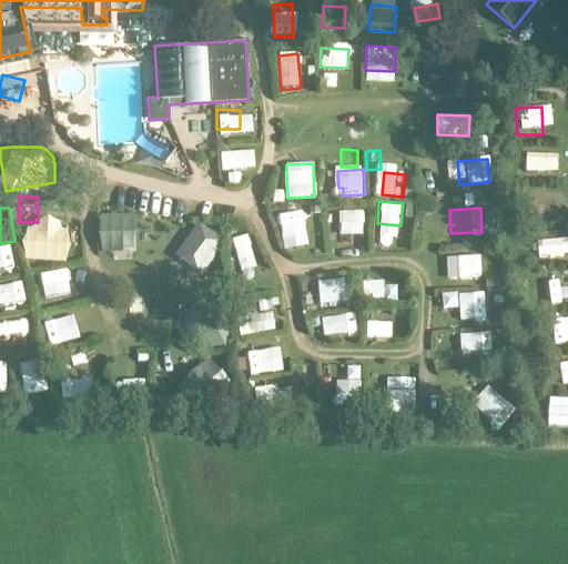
[(355,209),(334,210),(335,241),(350,241),(350,229),(356,228),(355,209)]
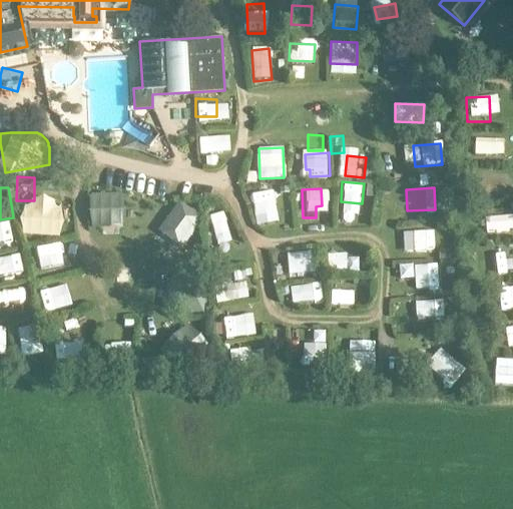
[(279,218),(274,189),(252,192),(258,221),(279,218)]
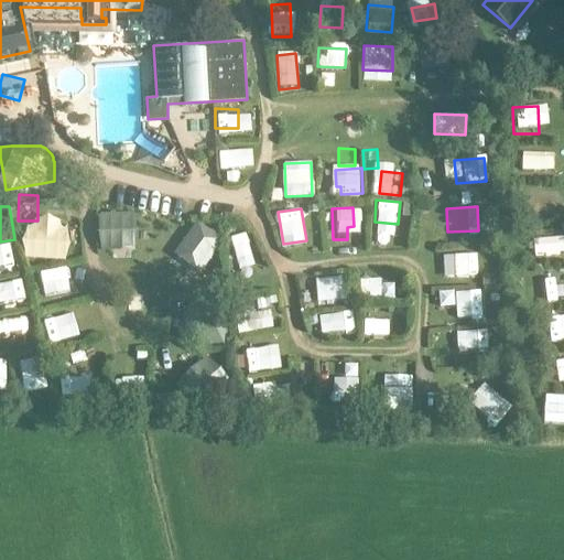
[(158,212),(153,257),(183,260),(186,215),(176,215),(167,214),(158,212)]
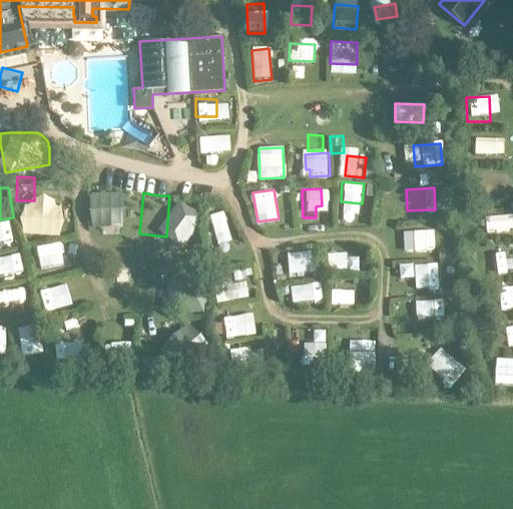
[(123,230),(123,195),(91,195),(92,230),(123,230)]
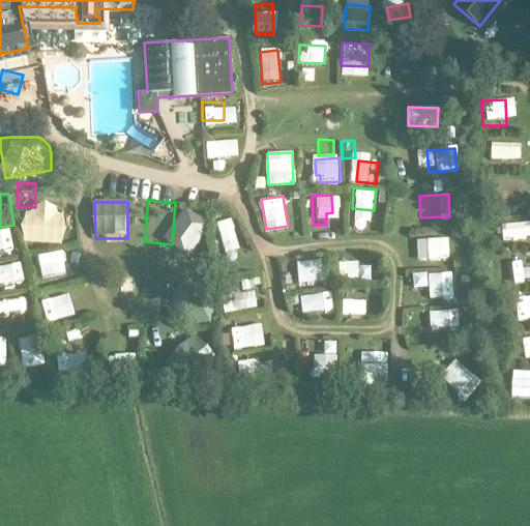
[(175,202),(172,244),(210,247),(210,204),(199,204),(187,203),(175,202)]
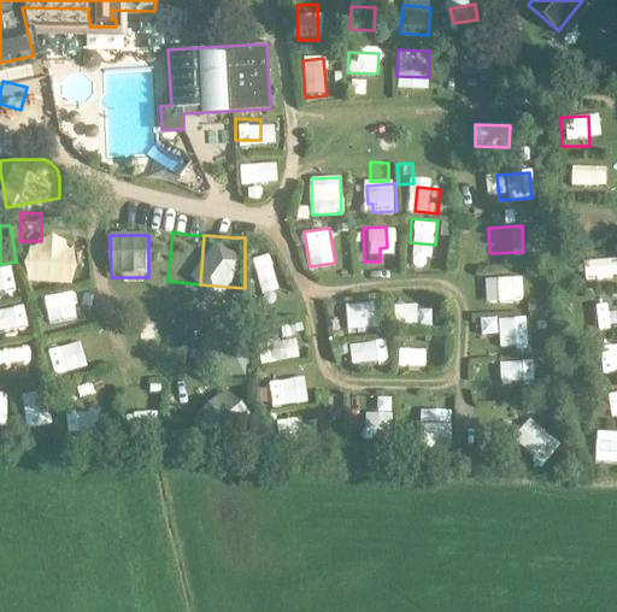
[(616,276),(616,247),(580,248),(580,277),(616,276)]
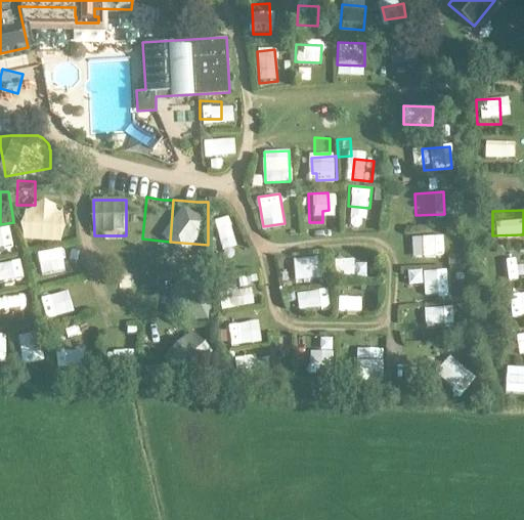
[(211,216),(214,229),(229,225),(226,213),(211,216)]
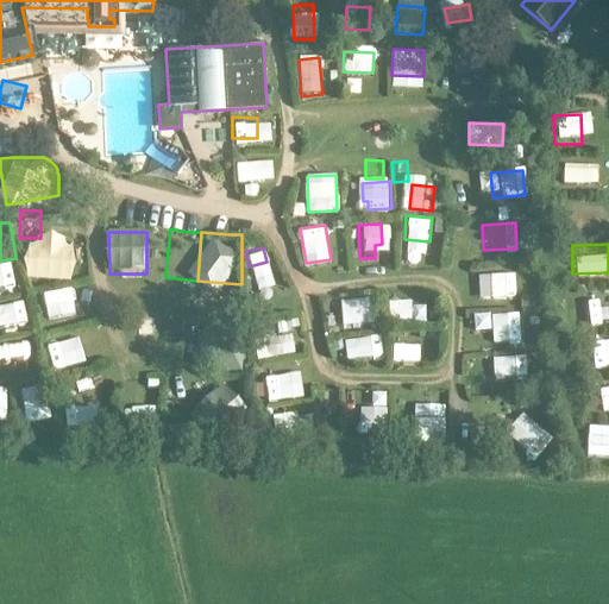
[(23,252),(25,275),(62,271),(60,249),(23,252)]
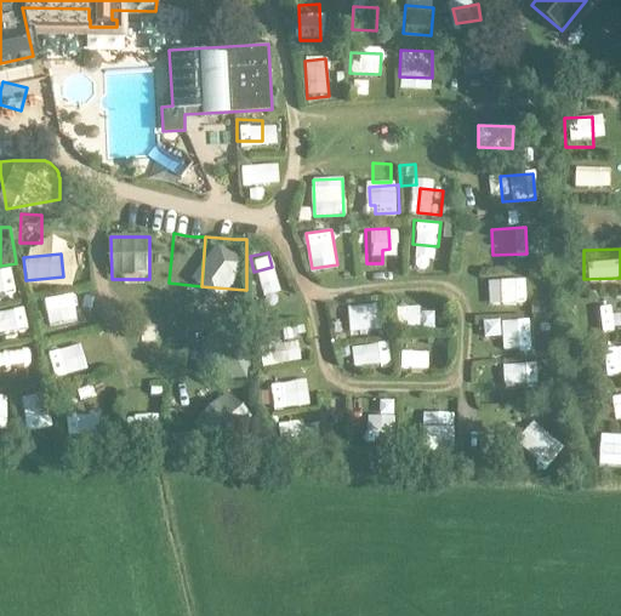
[(16,263),(0,266),(0,304),(32,298),(16,263)]
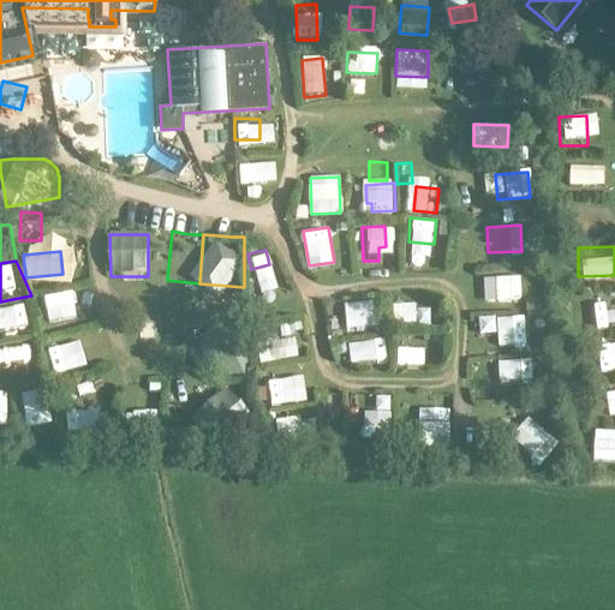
[(523,297),(521,273),(483,275),(484,299),(523,297)]
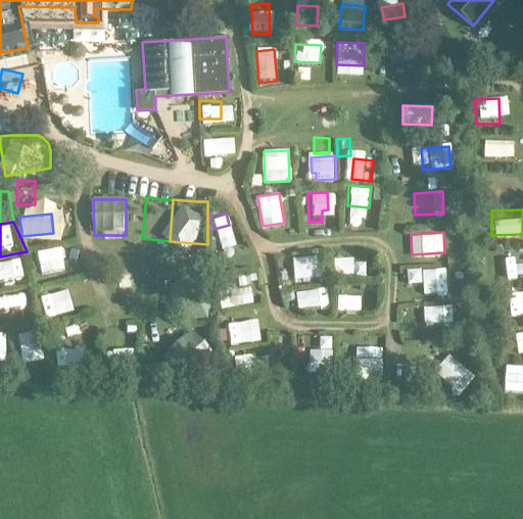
[(64,247),(28,252),(31,278),(67,273),(64,247)]
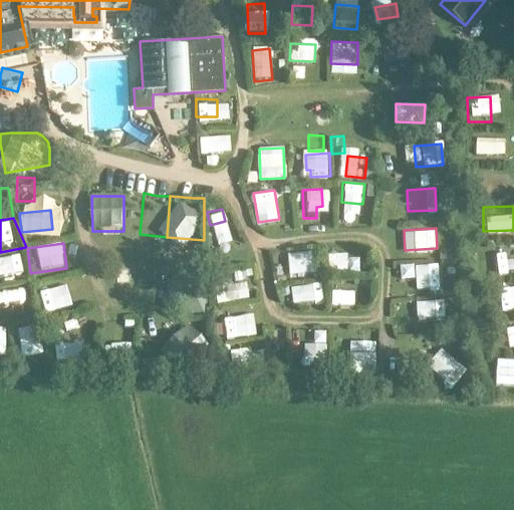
[(513,244),(489,245),(490,269),(513,267),(513,244)]
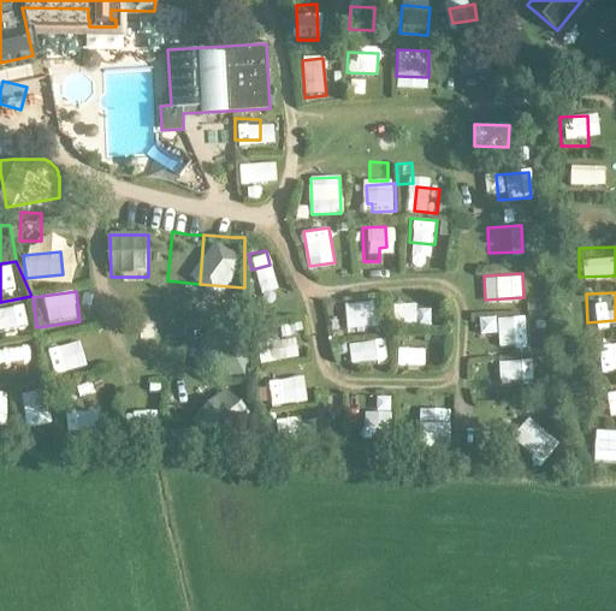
[(31,296),(0,302),(0,342),(37,336),(31,296)]
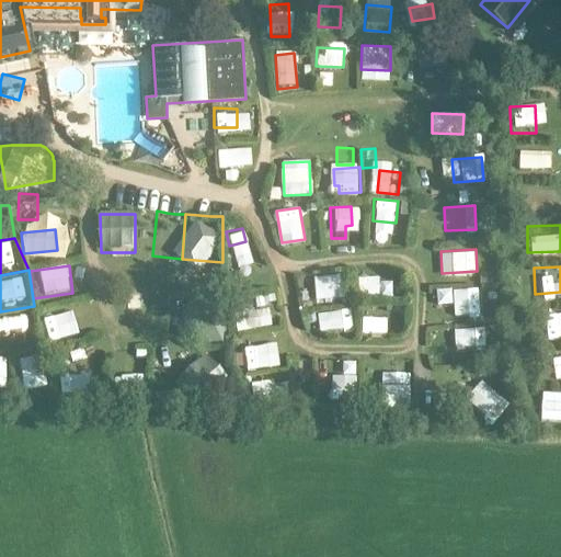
[(342,272),(310,276),(312,295),(344,291),(342,272)]
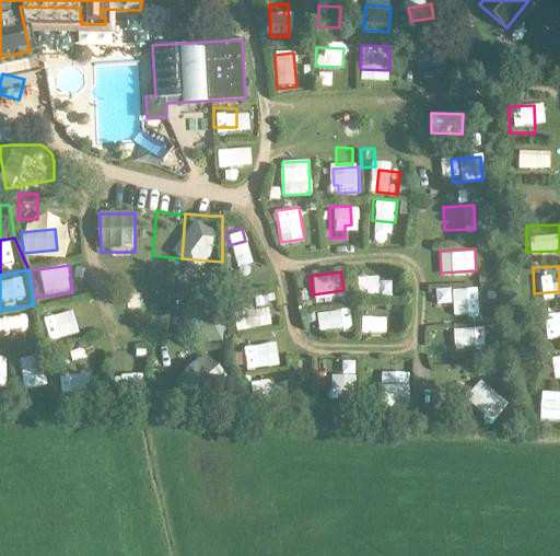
[(381,288),(378,271),(357,274),(359,290),(381,288)]
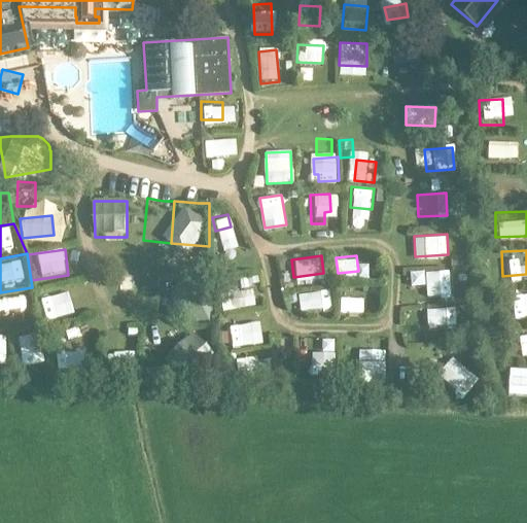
[(245,284),(259,281),(257,267),(243,270),(245,284)]
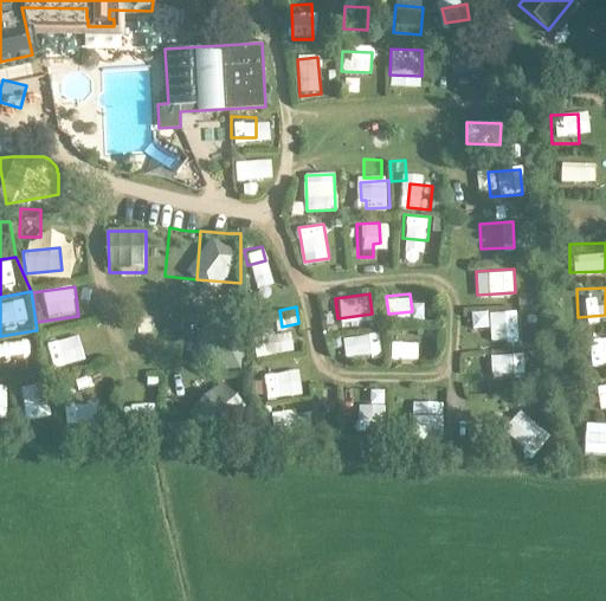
[(516,309),(488,311),(490,338),(519,336),(516,309)]
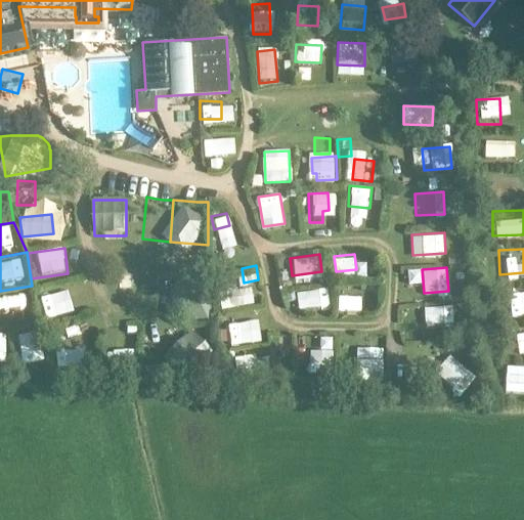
[(32,286),(0,291),(0,308),(3,321),(6,321),(37,316),(32,290),(32,286)]
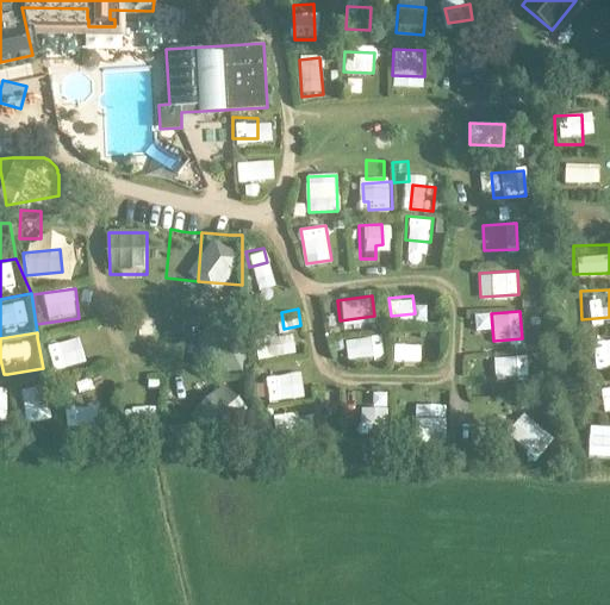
[(43,334),(44,366),(81,365),(80,332),(43,334)]
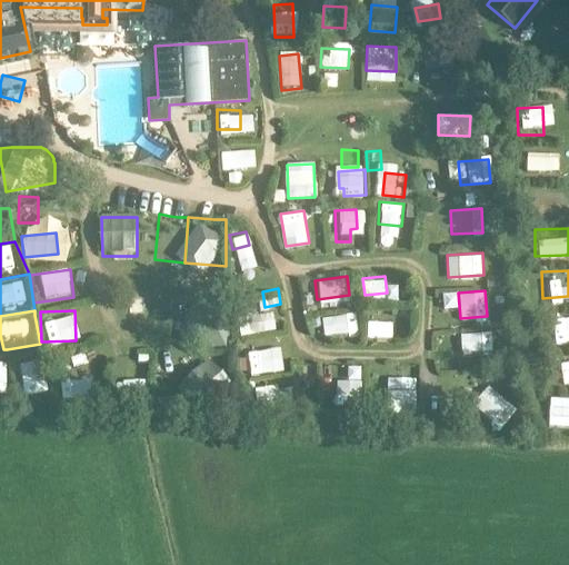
[(201,311),(201,336),(219,336),(219,311),(201,311)]
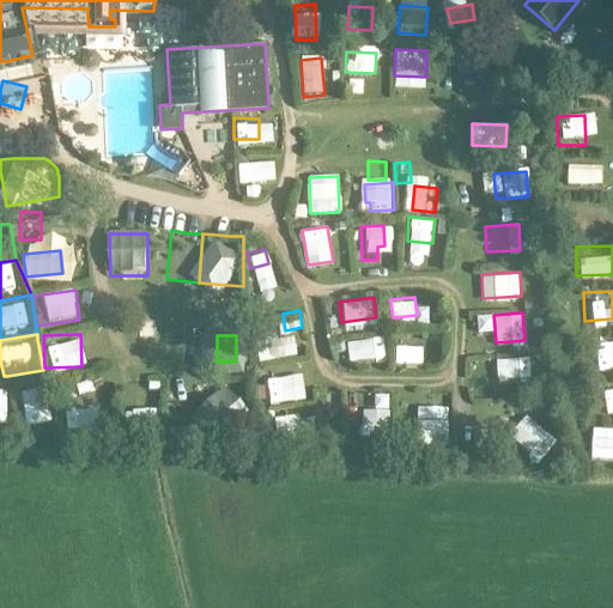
[(382,357),(380,336),(344,340),(346,360),(382,357)]
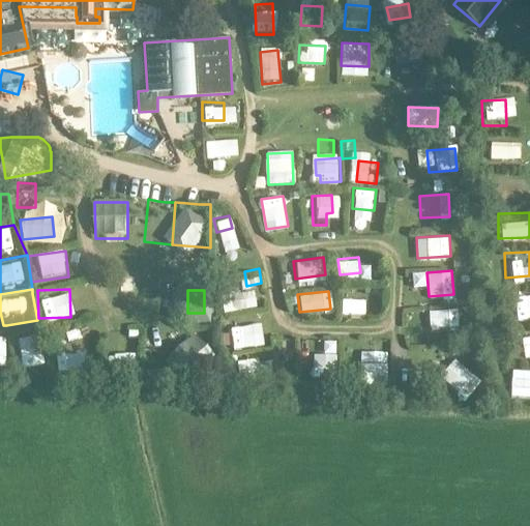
[(364,316),(365,300),(344,299),(343,315),(364,316)]
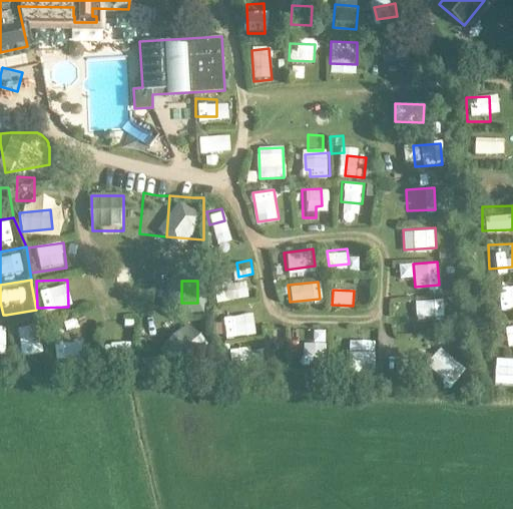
[(443,300),(416,301),(417,319),(444,317),(443,300)]
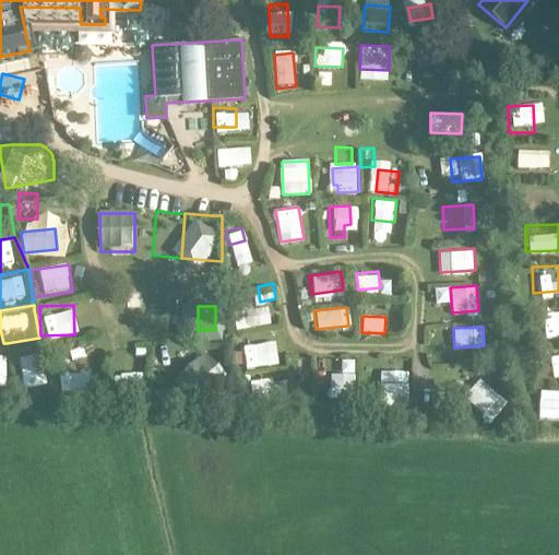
[(39,338),(7,343),(14,392),(54,394),(49,346),(44,346),(39,344),(39,338)]
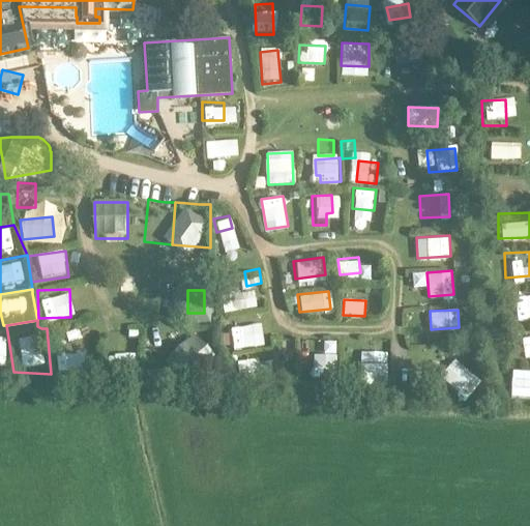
[(229,342),(259,337),(256,321),(227,327),(229,342)]
